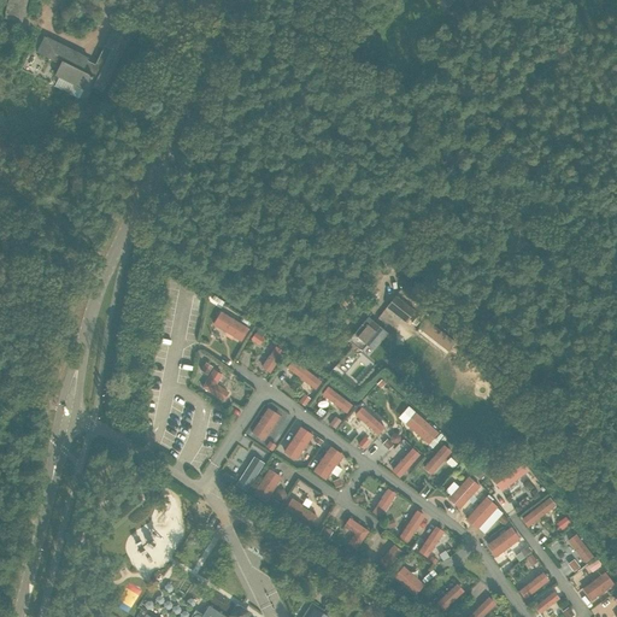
[(21,23),(27,0),(7,0),(4,18),(21,23)]
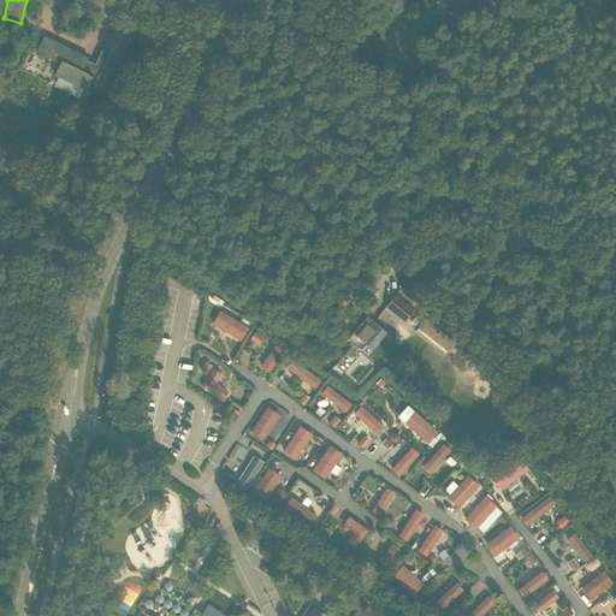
[(466,7),(461,3),(456,7),(461,12),(466,7)]
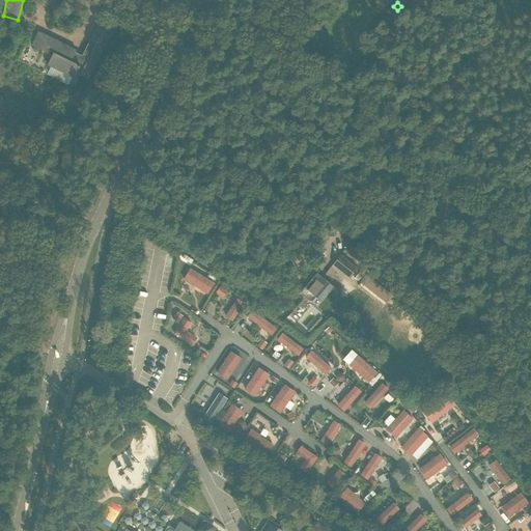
[(87,79),(111,31),(98,24),(81,56),(76,54),(77,51),(38,32),(31,46),(45,52),(44,53),(51,56),(47,65),(50,67),(47,74),(68,84),(72,78),(74,79),(77,72),(80,74),(79,75),(87,79)]
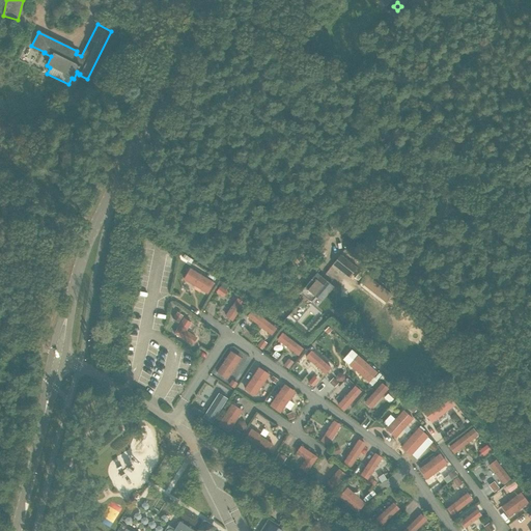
[(185,254),(182,258),(191,263),(193,260),(185,254)]
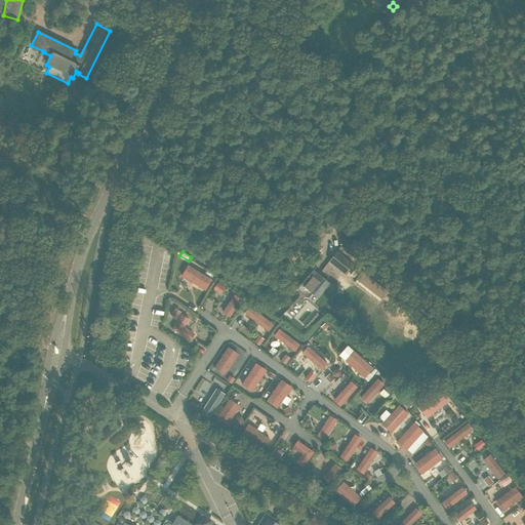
[(346,275),(353,266),(335,252),(328,261),(346,275)]
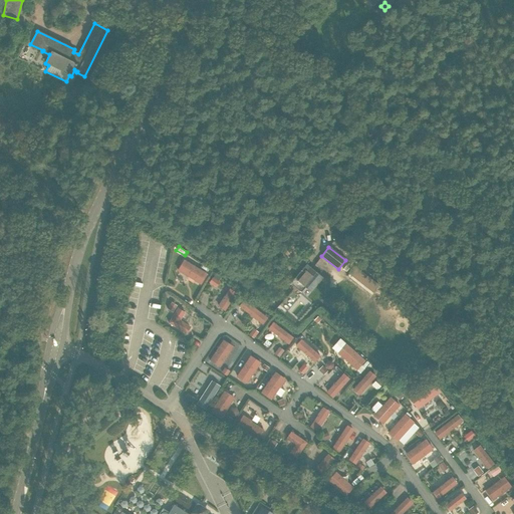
[(201,284),(207,273),(184,260),(178,271),(201,284)]
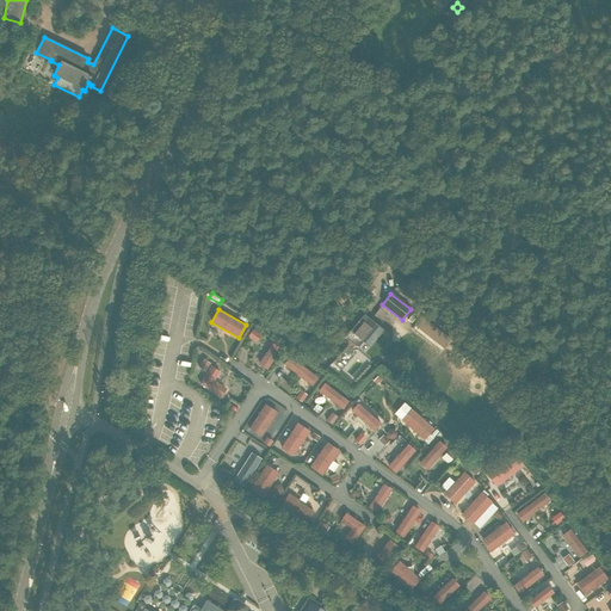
[(368,312),(368,310),(364,314),(344,337),(356,346),(376,323),(369,319),(371,316),(371,315),(371,314),(368,312)]
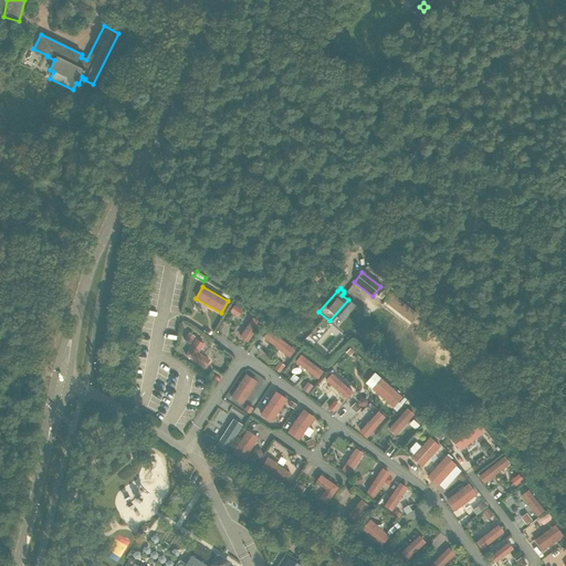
[(384,302),(409,322),(416,314),(389,293),(384,302)]
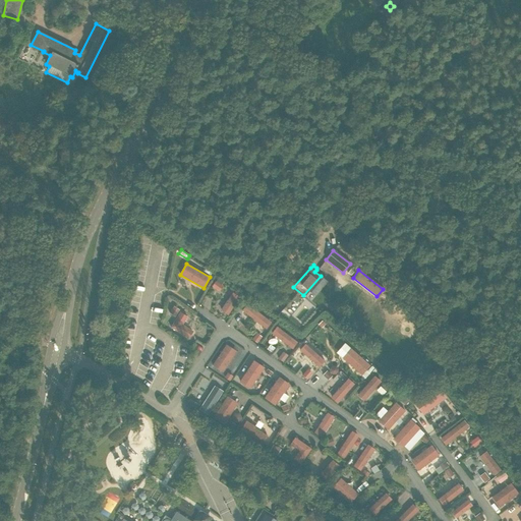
[(219,292),(223,287),(215,281),(212,286),(219,292)]
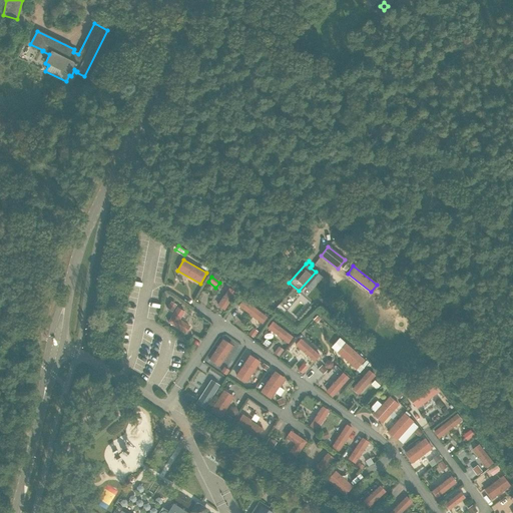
[(371,292),(377,297),(385,287),(379,283),(377,285),(371,292)]
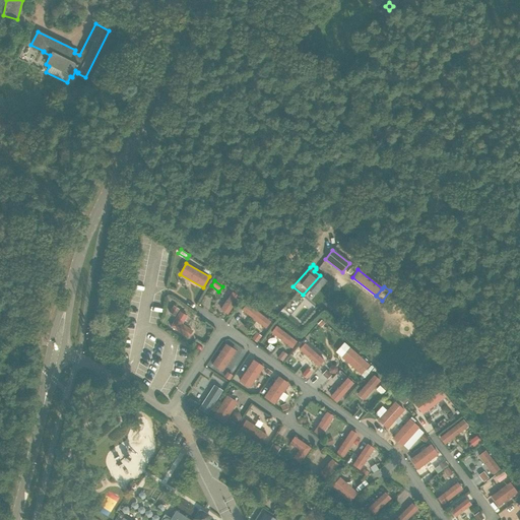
[(232,293),(220,309),(221,310),(222,311),(223,312),(225,313),(226,313),(228,314),(239,298),(232,293)]
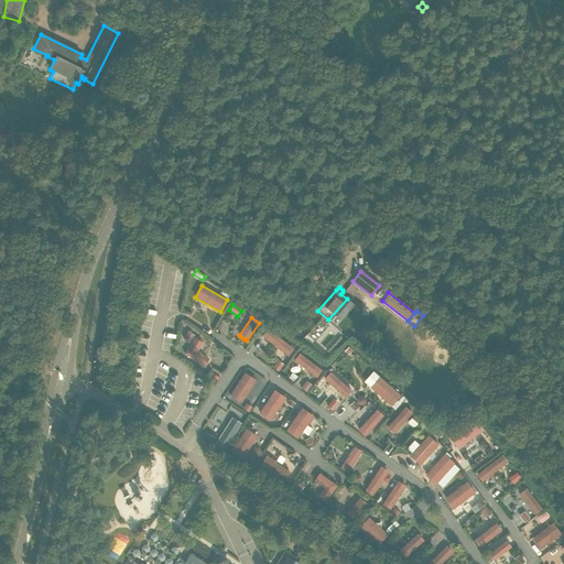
[(289,356),(294,349),(268,329),(262,336),(289,356)]
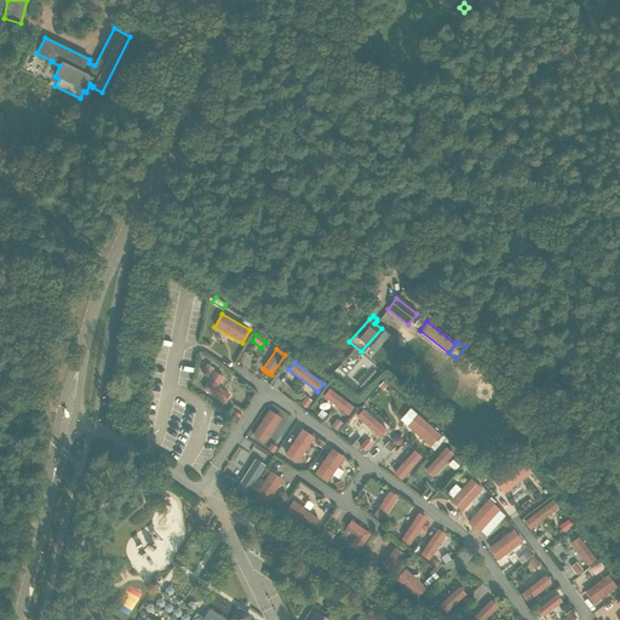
[(208,378),(214,368),(207,365),(201,373),(208,378)]
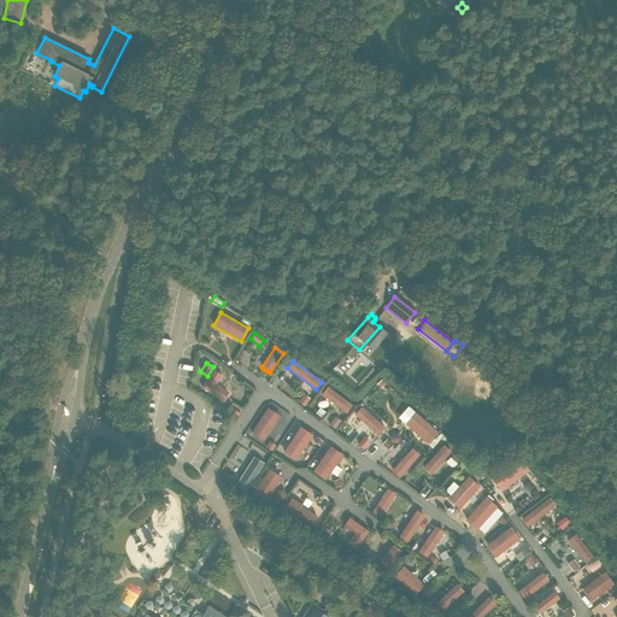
[(217,385),(223,375),(213,370),(201,388),(223,403),(229,393),(217,385)]
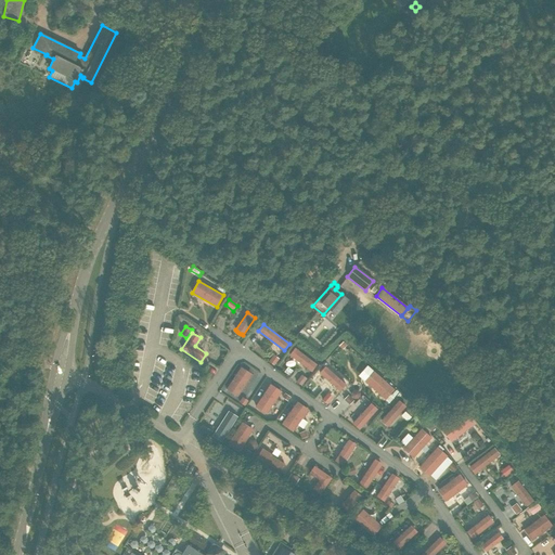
[(311,372),(317,364),(295,348),(289,356),(311,372)]
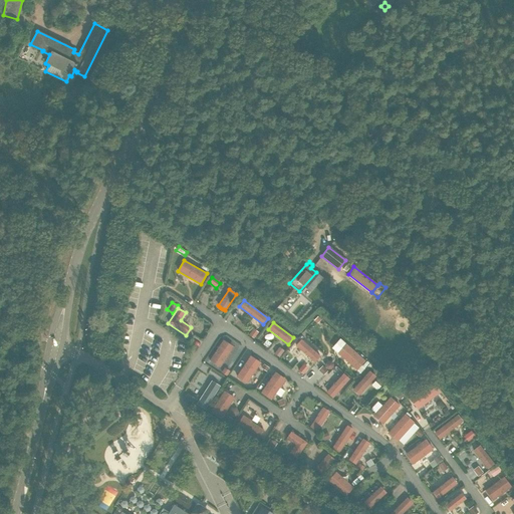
[(314,362),(320,356),(301,339),(296,345),(314,362)]
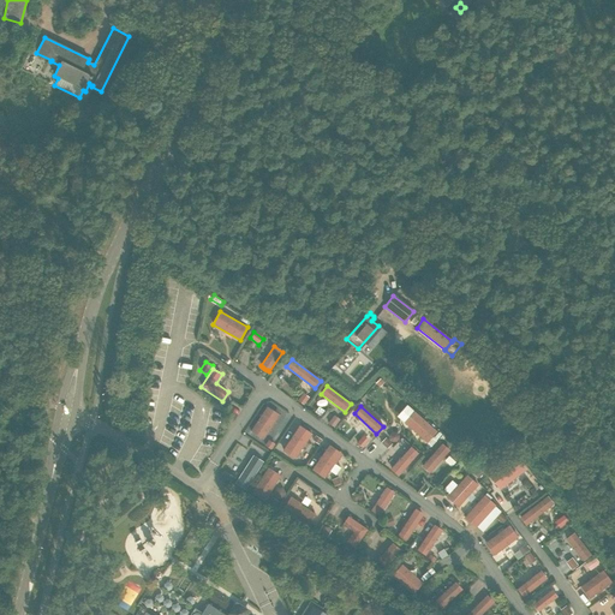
[(267,407),(251,431),(263,440),(275,421),(269,417),(273,412),(267,407)]
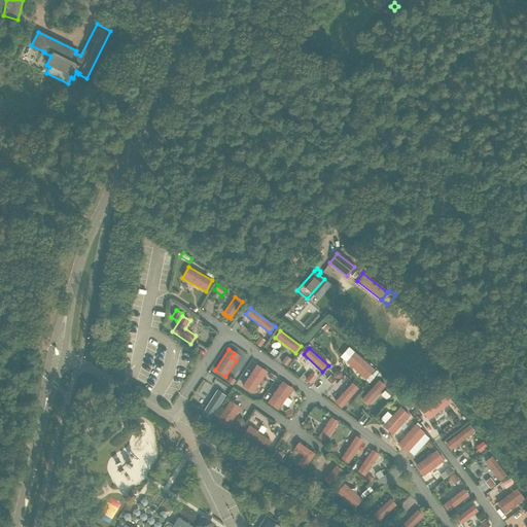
[(370,375),(375,370),(355,353),(347,362),(365,380),(370,375)]
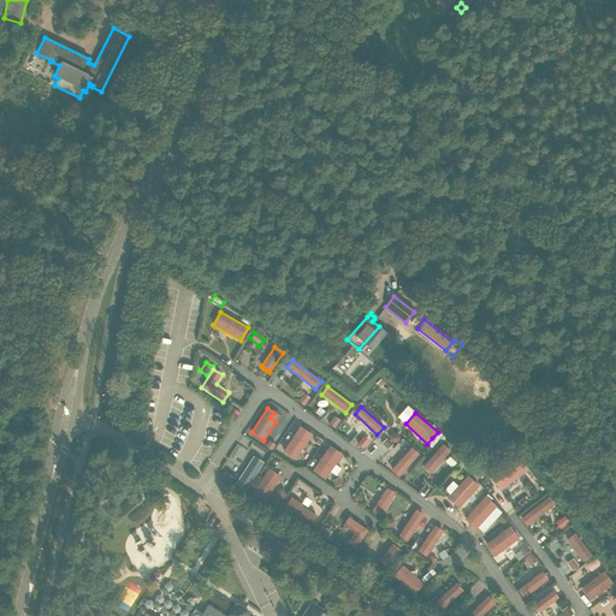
[(335,428),(339,420),(335,415),(329,424),(335,428)]
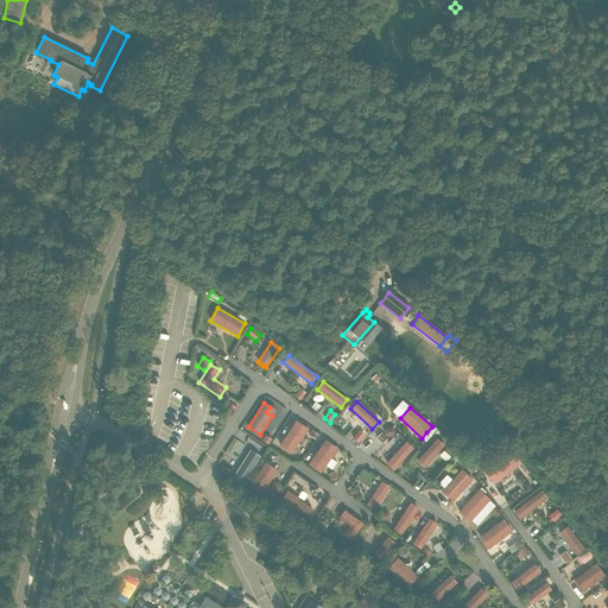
[(296,420),(279,443),(291,451),(308,429),(296,420)]
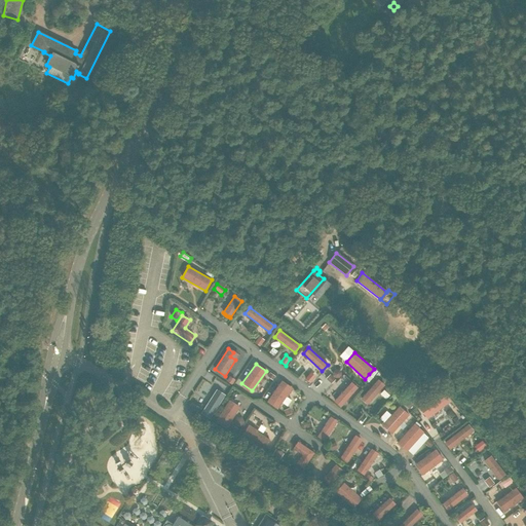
[(309,383),(314,376),(309,373),(305,379),(309,383)]
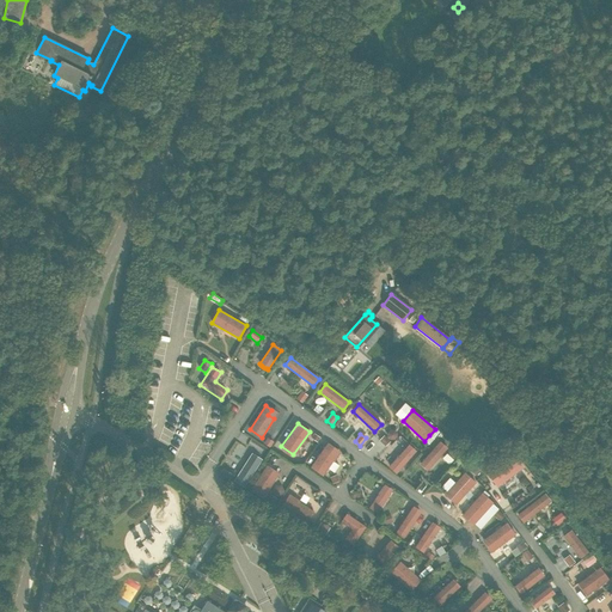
[(385,447),(390,442),(384,435),(379,441),(385,447)]
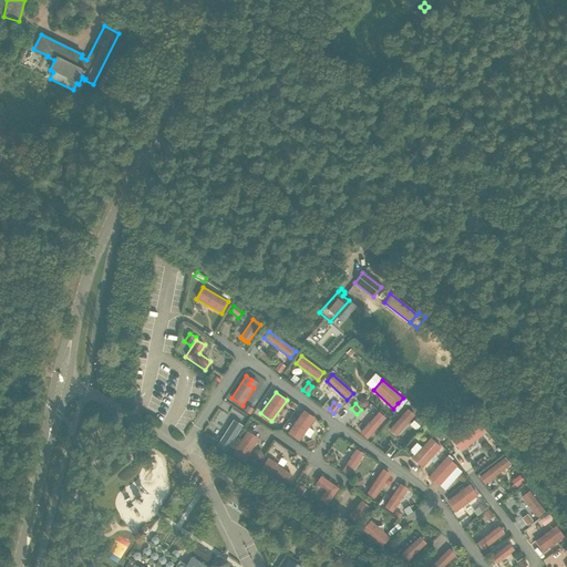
[(397,436),(414,415),(408,409),(389,430),(397,436)]
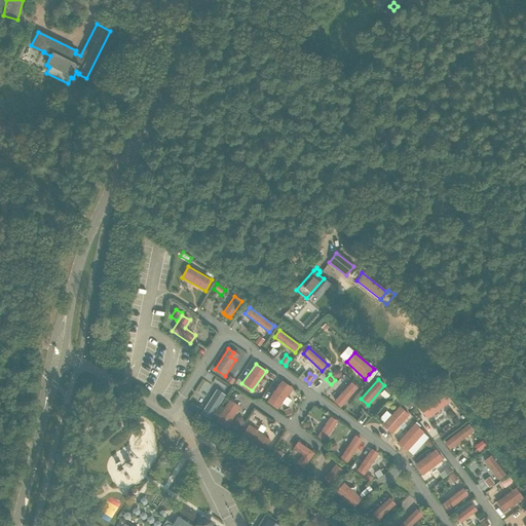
[(277,409),(292,387),(282,380),(266,402),(277,409)]
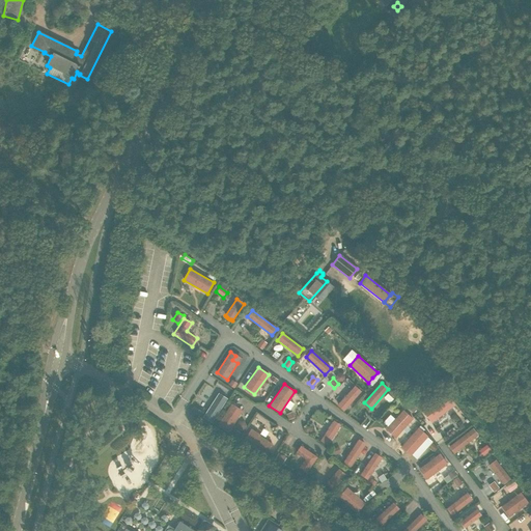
[(343,412),(361,392),(354,386),(336,406),(343,412)]
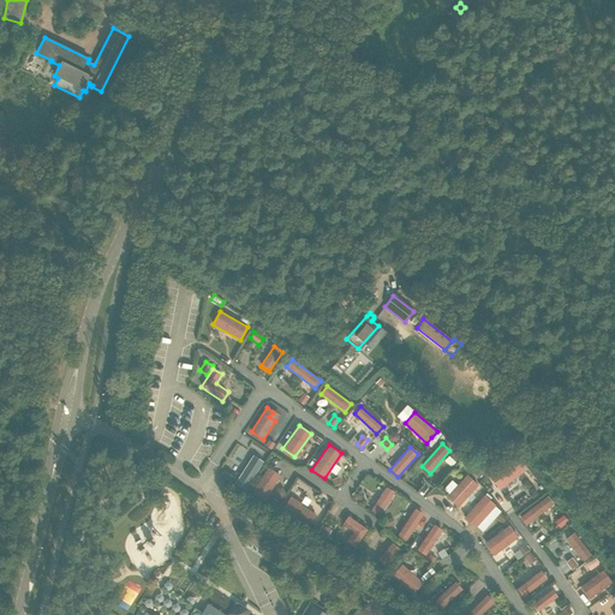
[(457,463),(463,455),(455,449),(449,458),(457,463)]
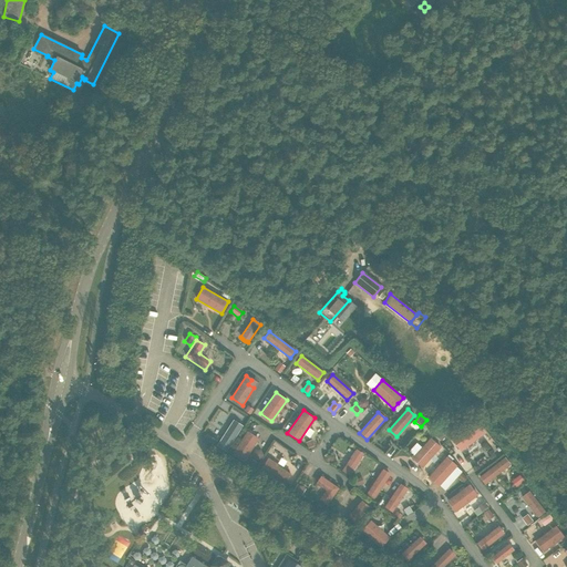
[(474,420),(451,437),(452,439),(452,441),(453,442),(455,443),(460,449),(461,447),(463,447),(466,445),(467,443),(483,432),(474,420)]
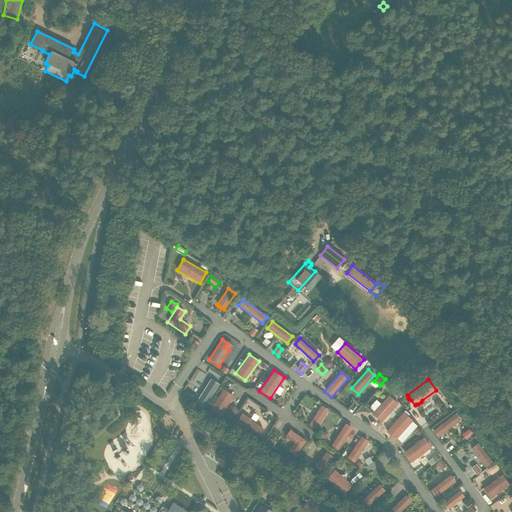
[(210,380),(196,402),(204,407),(218,385),(210,380)]
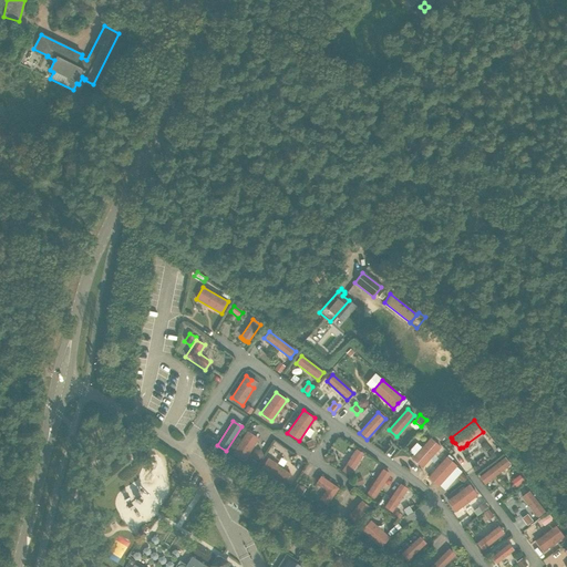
[(441,442),(445,436),(439,431),(435,435),(441,442)]
